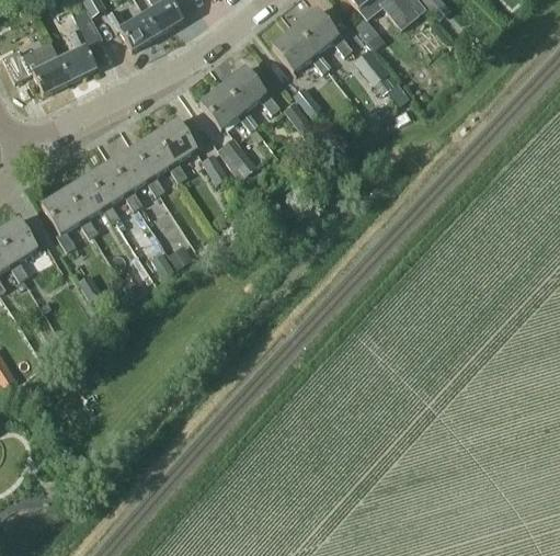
[(106,8),(102,0),(82,0),(91,16),(106,8)]
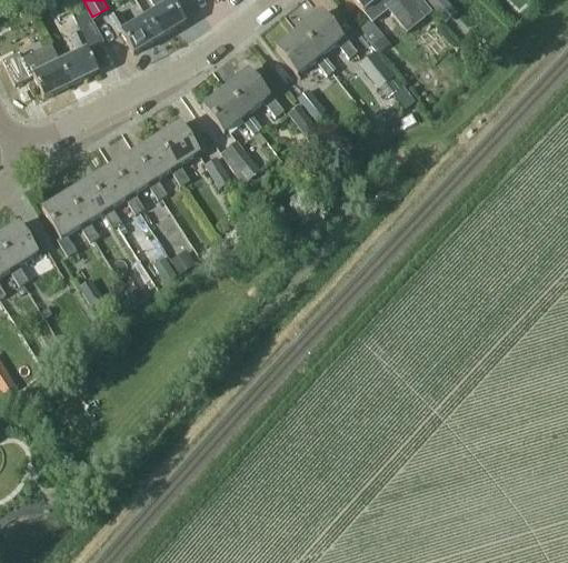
[(147,14),(160,36),(186,20),(172,0),(152,0),(158,8),(147,14)]
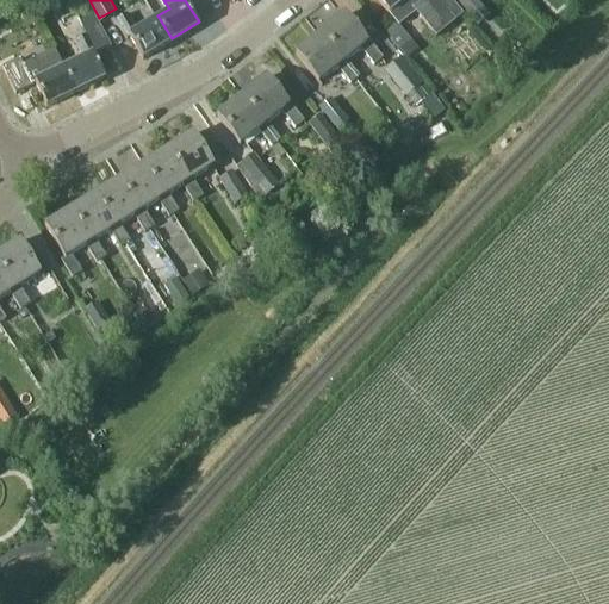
[(380,0),(397,19),(398,22),(416,8),(426,19),(436,33),(457,17),(455,16),(463,10),(454,0),(380,0)]
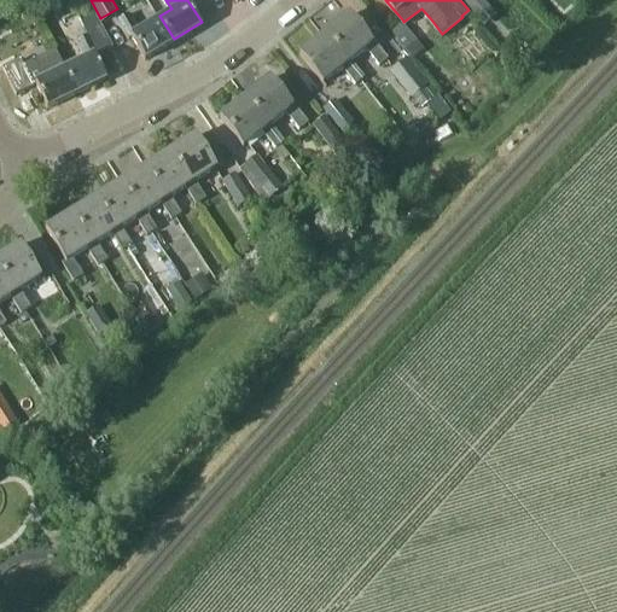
[(465,0),(484,22),(498,11),(488,0),(465,0)]
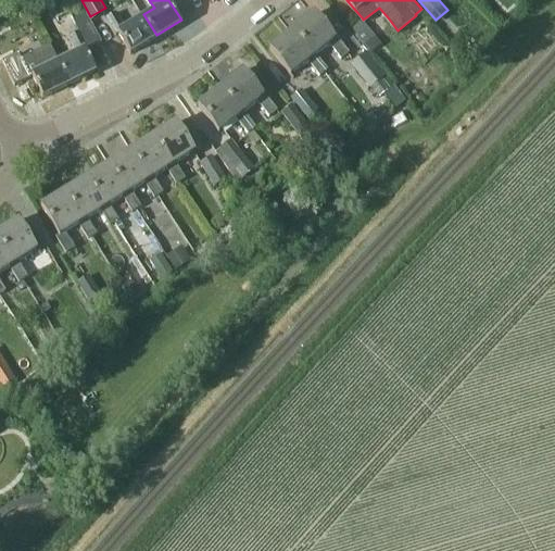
[(131,50),(156,35),(143,14),(125,25),(115,9),(105,15),(116,33),(120,30),(131,50)]
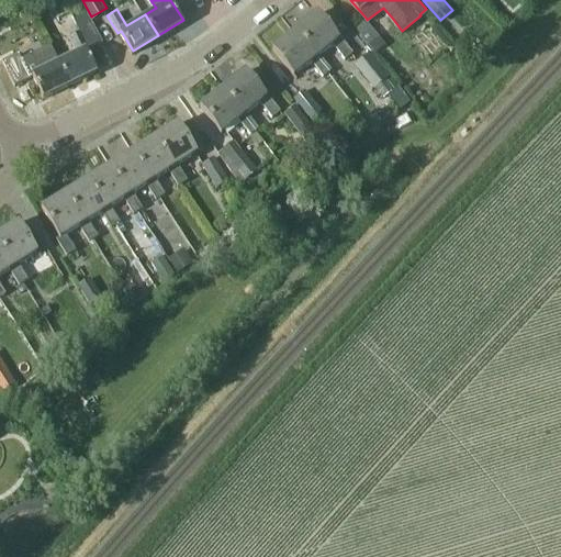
[(317,10),(295,28),(316,54),(320,52),(333,41),(345,57),(354,49),(340,33),(338,35),(317,10)]
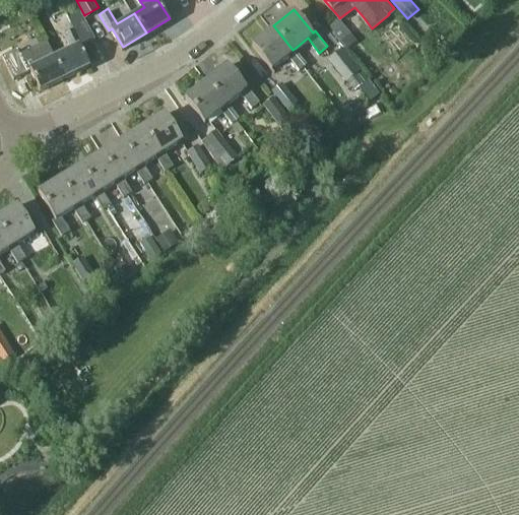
[(55,55),(65,76),(89,64),(79,44),(92,38),(78,10),(68,15),(74,26),(63,31),(71,47),(55,55)]
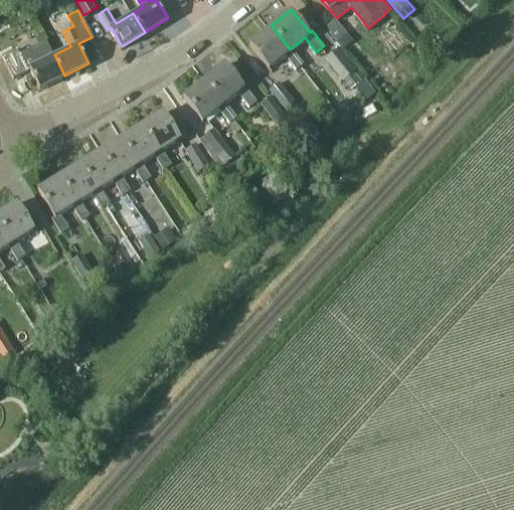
[(290,49),(271,25),(249,42),(269,65),(285,53),(296,67),(304,61),(293,47),(290,49)]
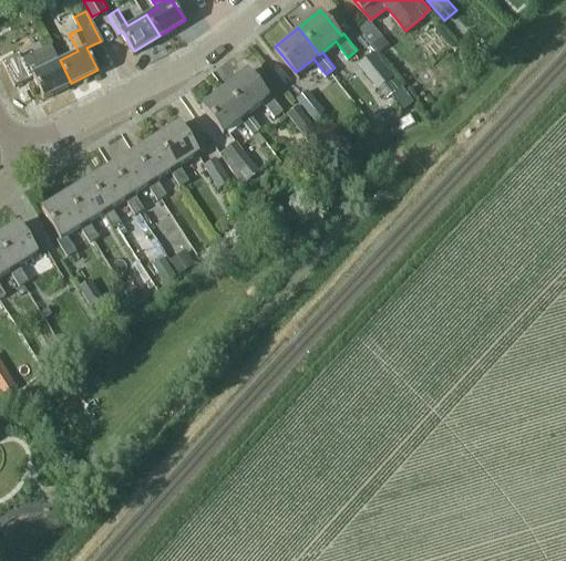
[(373,49),(358,61),(377,86),(380,84),(388,95),(391,92),(400,85),(392,75),(373,49)]
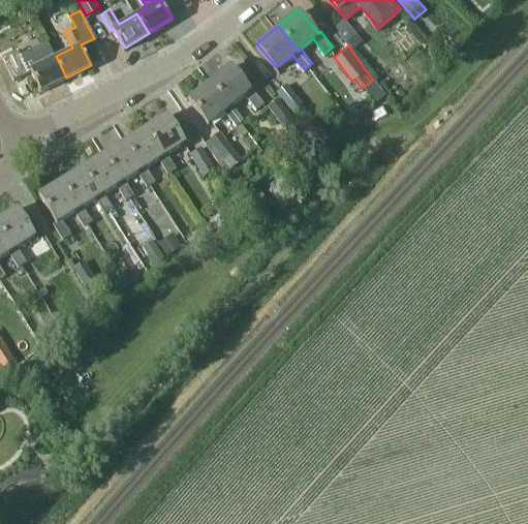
[(25,72),(13,49),(2,55),(13,78),(25,72)]
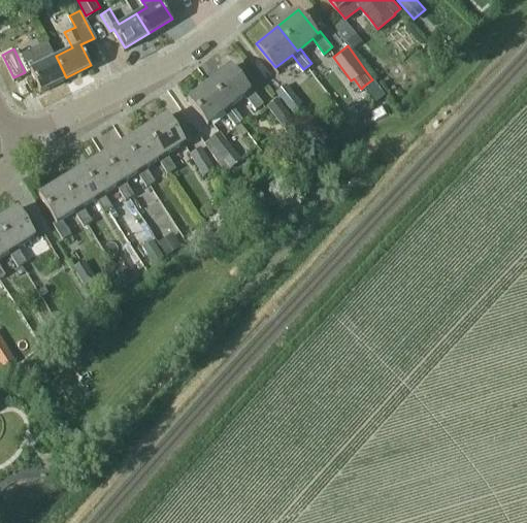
[(40,90),(66,77),(56,56),(38,65),(30,48),(21,54),(29,70),(31,69),(40,90)]
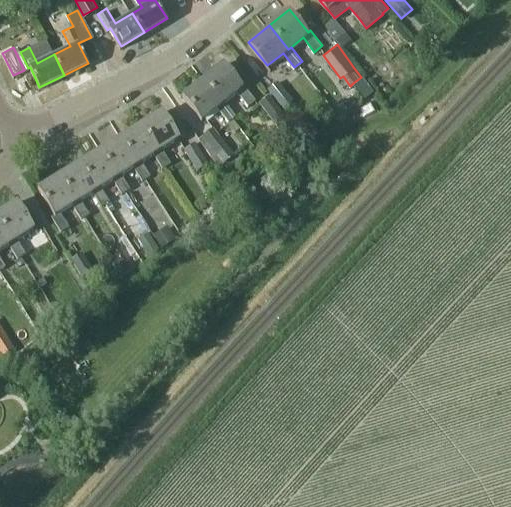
[(223,62),(203,78),(222,102),(224,100),(237,90),(248,104),(256,98),(243,83),(241,85),(223,62)]
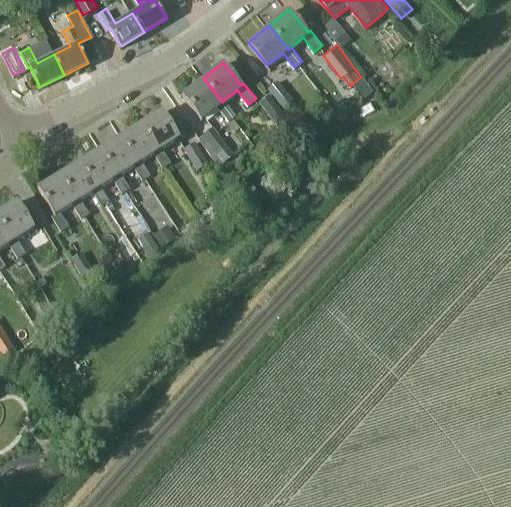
[(361,77),(353,83),(364,97),(373,90),(363,76),(361,77)]
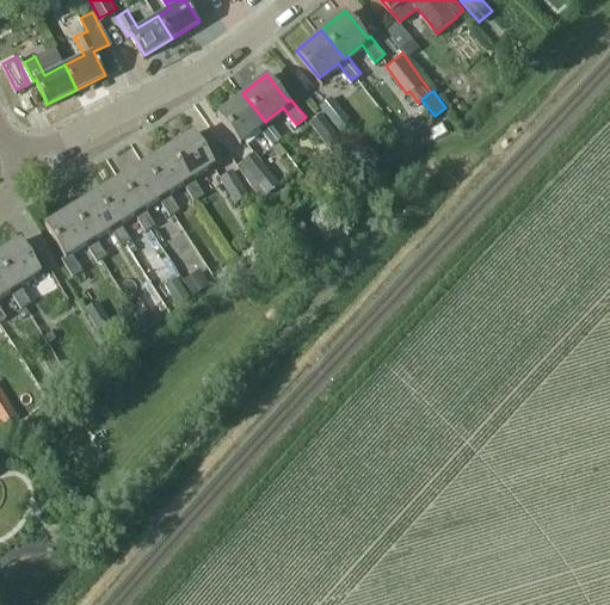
[(265,122),(242,93),(217,112),(240,141),(259,127),(272,143),(281,136),(267,119),(265,122)]
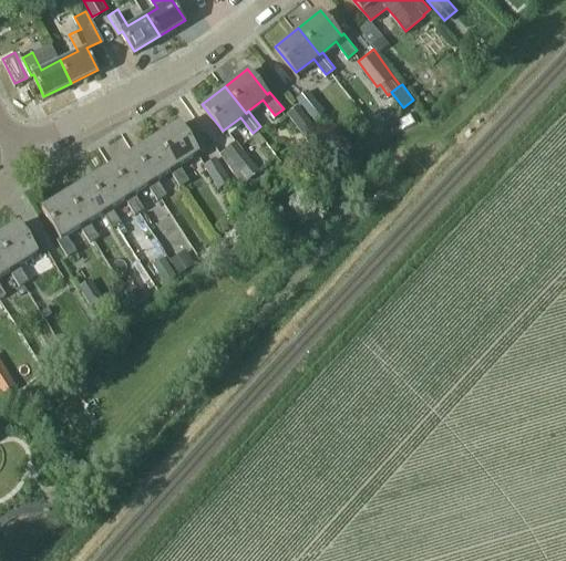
[(321,106),(306,87),(296,95),(310,115),(321,106)]
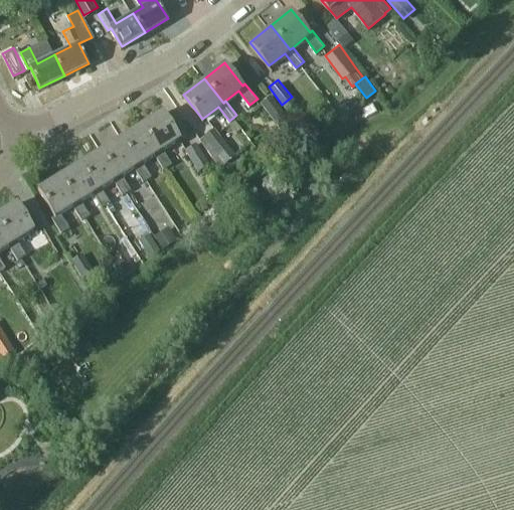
[(261,102),(276,121),(287,113),(272,94),(261,102)]
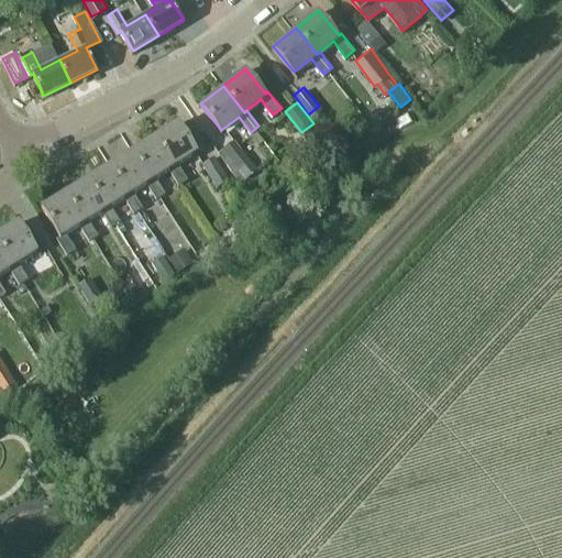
[(174,165),(169,167),(179,183),(188,177),(178,162),(197,151),(178,120),(155,134),(174,165)]
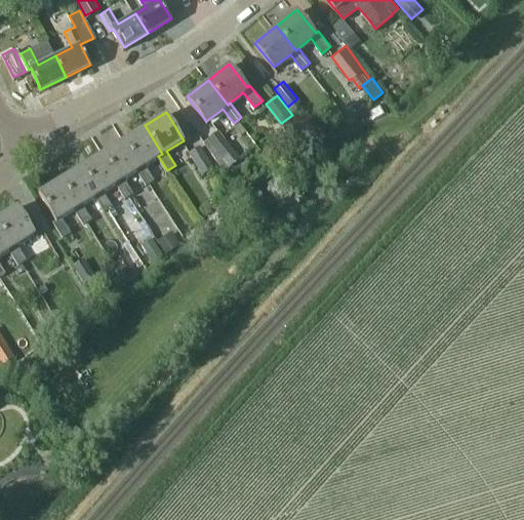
[(145,164),(158,156),(162,154),(145,125),(123,138),(142,167),(136,169),(146,184),(154,178),(145,164)]
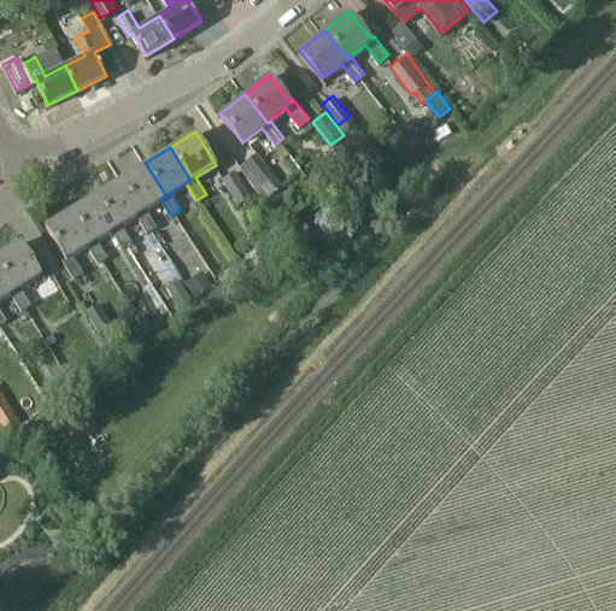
[(283,183),(258,150),(245,160),(270,194),(283,183)]
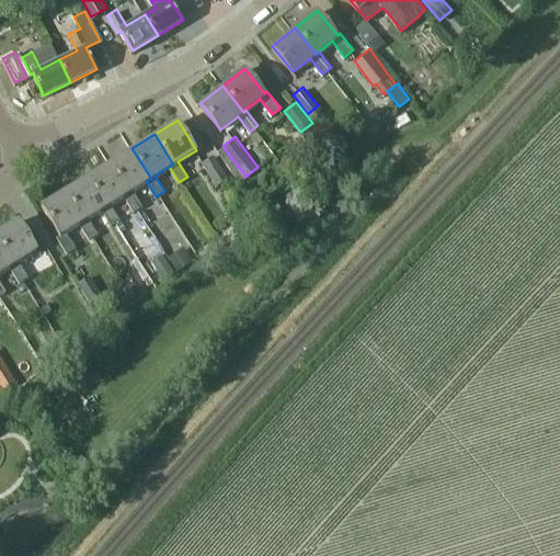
[(128,192),(124,195),(134,211),(143,205),(133,190),(146,181),(151,179),(132,148),(110,162),(128,192)]
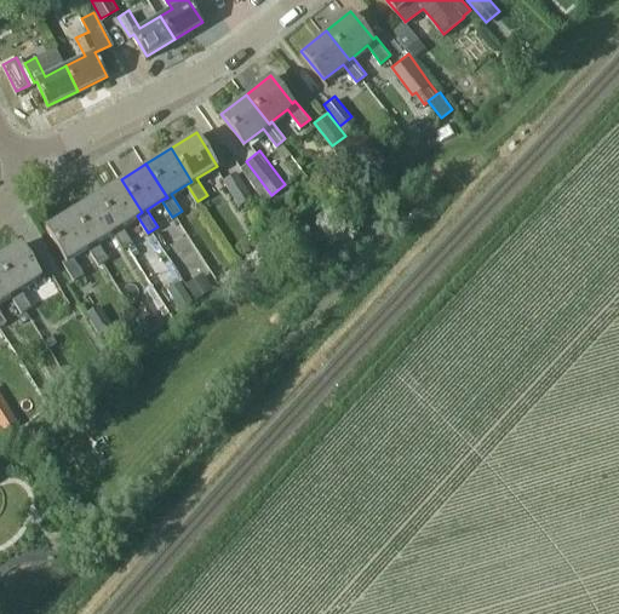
[(253,195),(236,168),(223,178),(239,204),(253,195)]
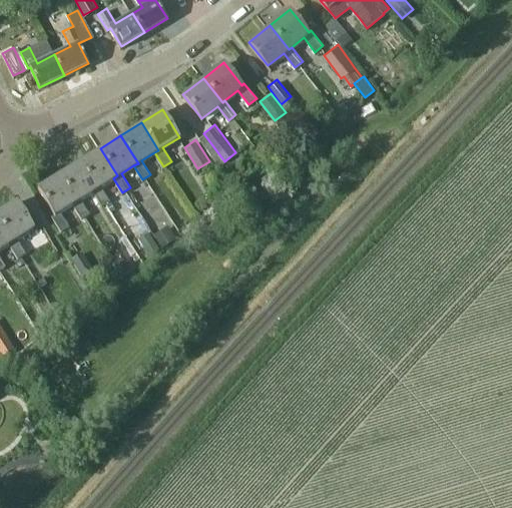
[(100,148),(79,161),(96,188),(92,191),(101,205),(110,199),(101,185),(113,178),(117,175),(100,148)]
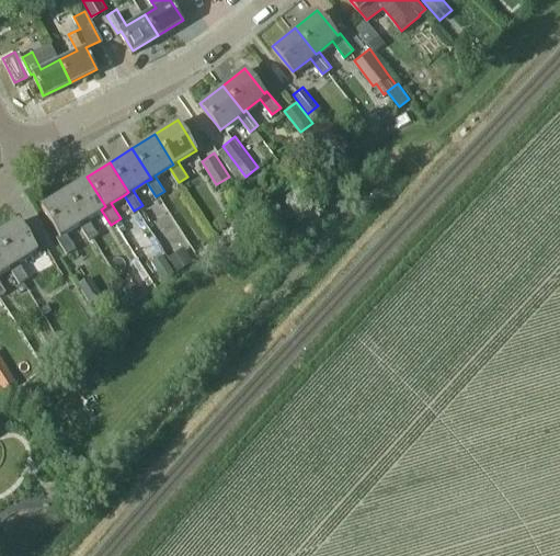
[(82,220),(79,223),(89,238),(98,233),(89,217),(101,210),(105,206),(87,177),(64,191),(82,220)]
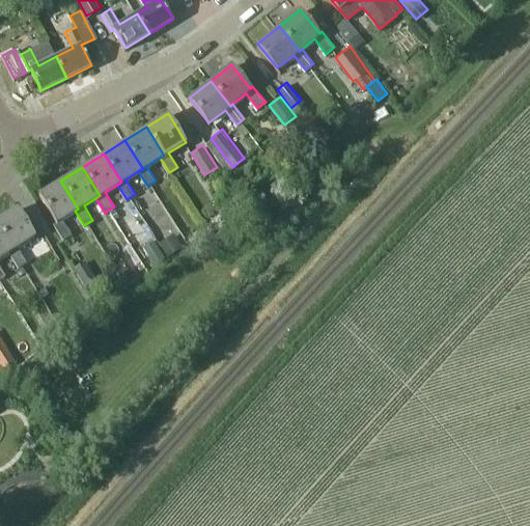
[(78,209),(60,181),(39,194),(56,221),(53,223),(63,239),(72,233),(62,219),(75,211),(78,209)]
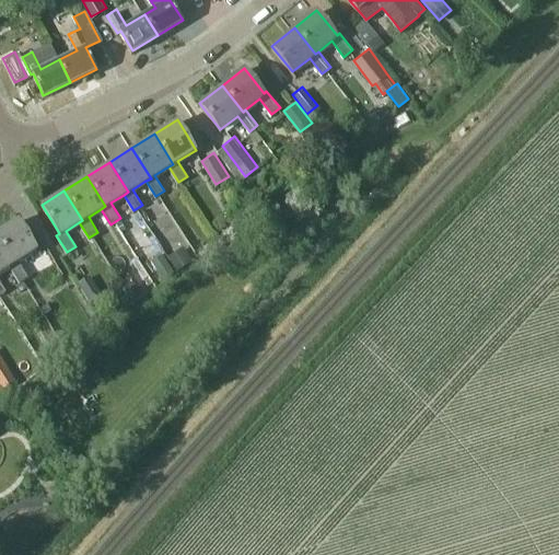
[(0,240),(14,263),(9,266),(19,281),(28,275),(19,259),(36,249),(18,219),(0,229),(0,240)]
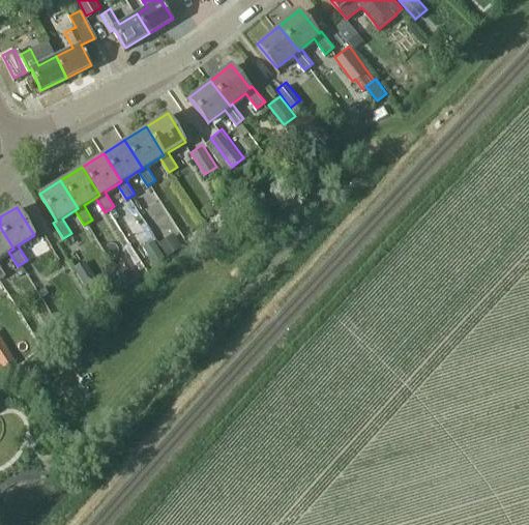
[(0,276),(5,273),(0,264),(0,256),(8,252),(13,249),(0,227),(0,276)]
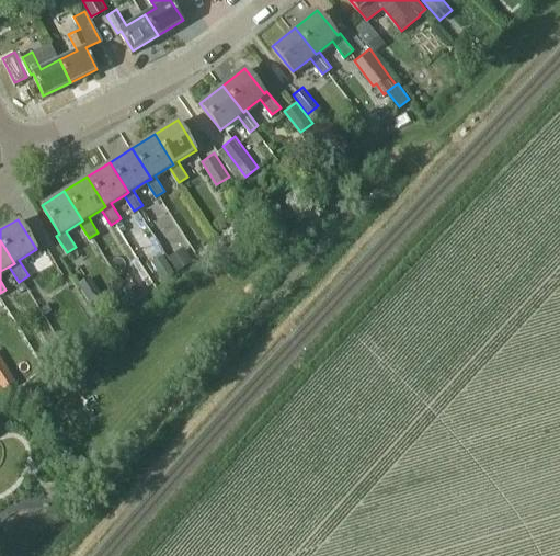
[(168,254),(178,270),(193,259),(184,245),(168,254)]
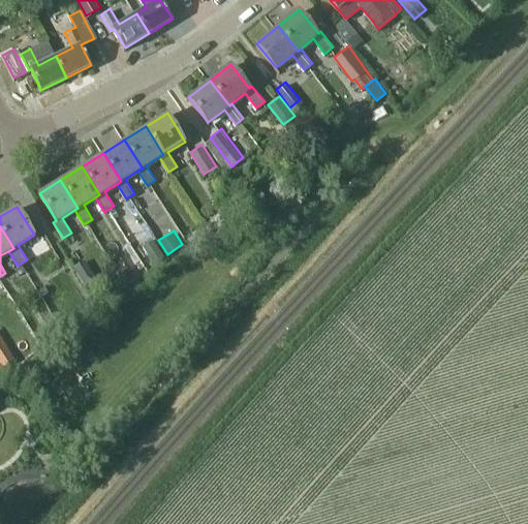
[(153,238),(143,244),(154,260),(164,254),(153,238)]
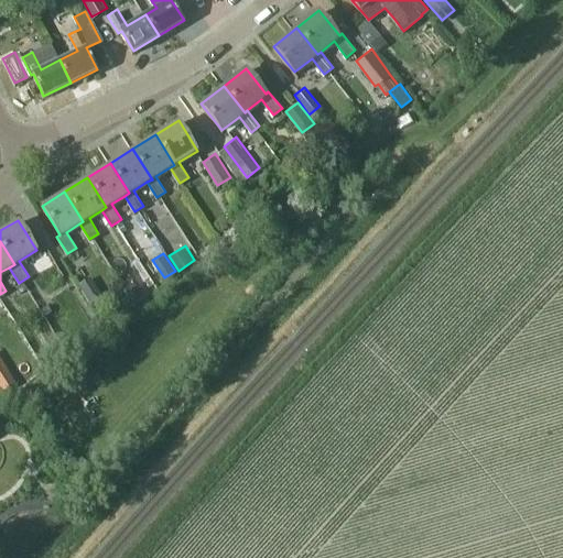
[(78,282),(91,304),(104,296),(90,275),(78,282)]
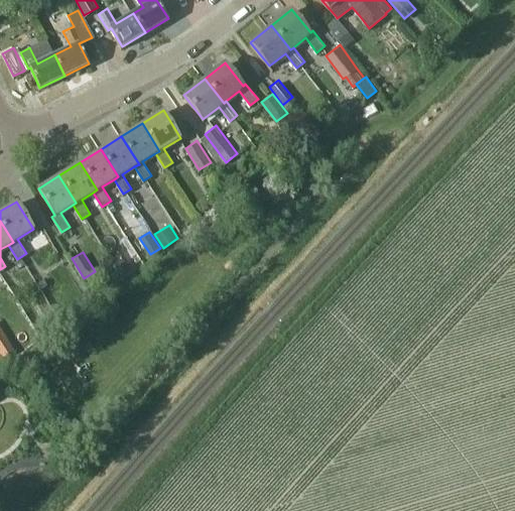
[(126,266),(121,258),(114,262),(118,270),(126,266)]
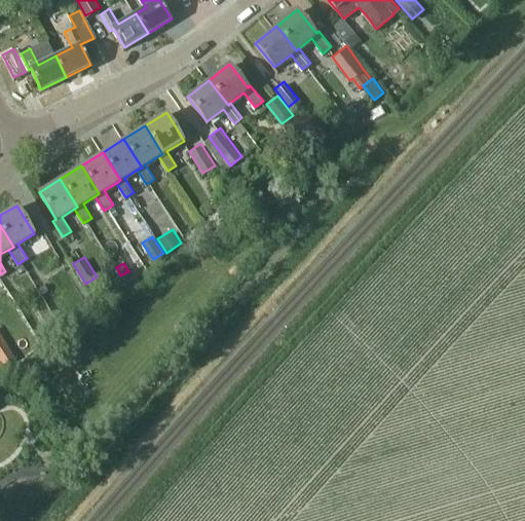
[(15,356),(0,330),(0,357),(4,363),(15,356)]
